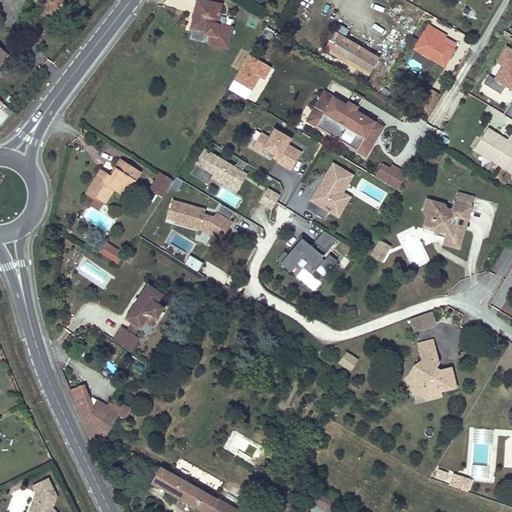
[(31,0),(51,15),(62,0),(31,0)]
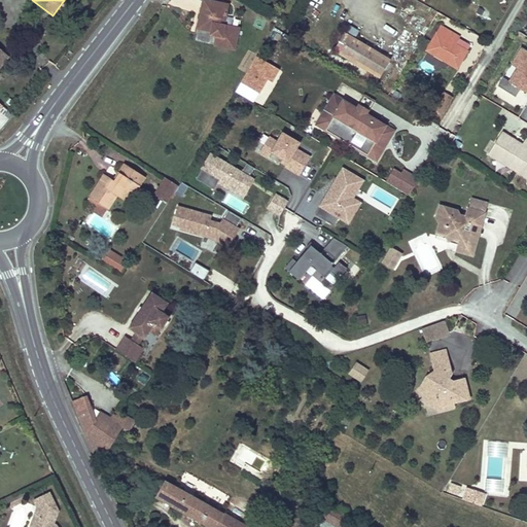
[(208,0),(204,0),(198,27),(212,31),(218,32),(217,35),(215,43),(234,48),(239,28),(224,25),(220,24),(222,13),(226,14),(230,5),(208,0)]
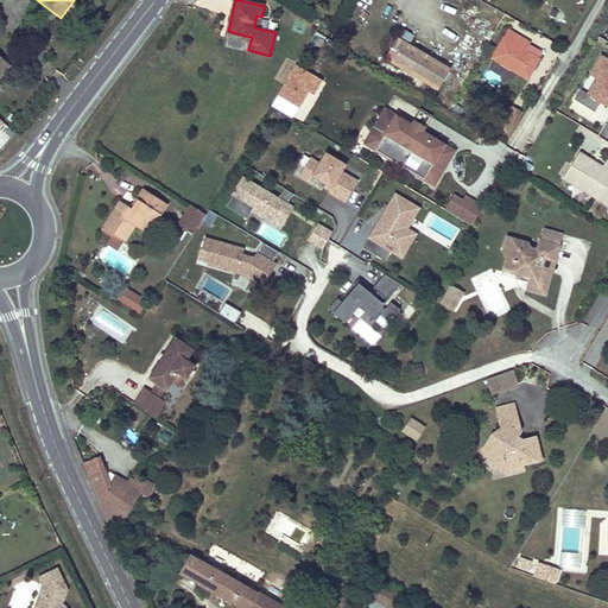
[(510,29),(493,57),(523,74),(527,65),(534,69),(540,57),(526,50),(531,42),(510,29)]
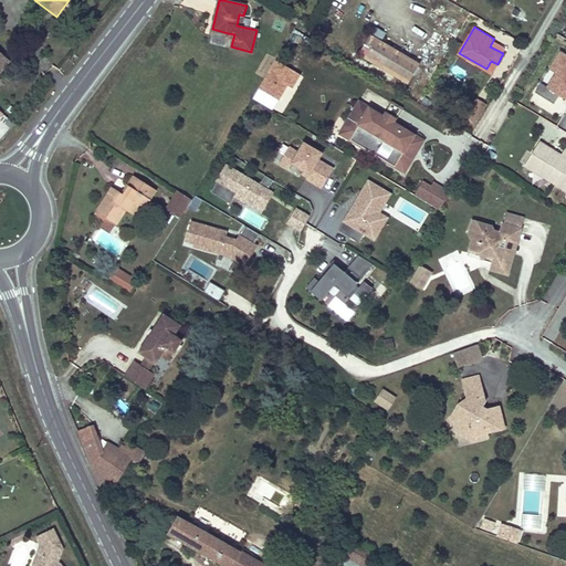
[(419,64),(380,41),(384,35),(375,30),(370,35),(369,35),(359,53),(408,83),(419,64)]
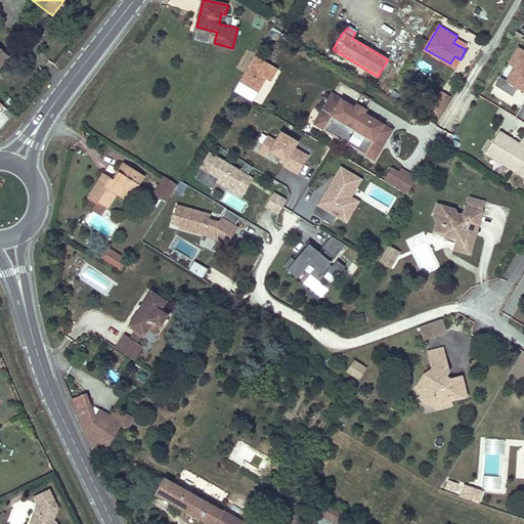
[(0,66),(9,56),(0,48),(0,66)]
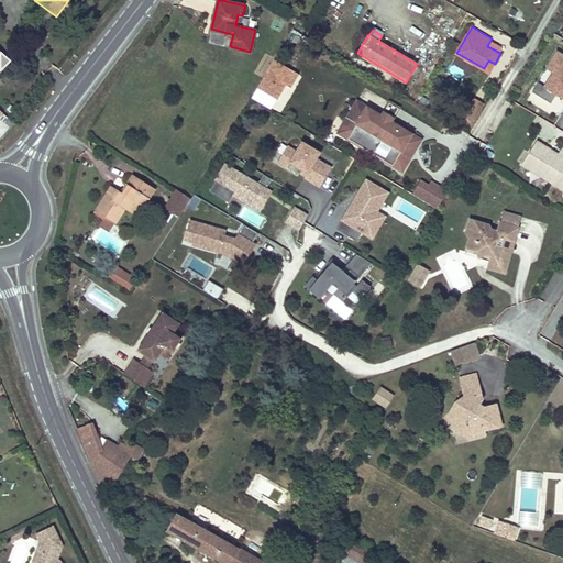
[(562,56),(558,54),(548,70),(553,74),(544,89),(562,100),(562,56)]
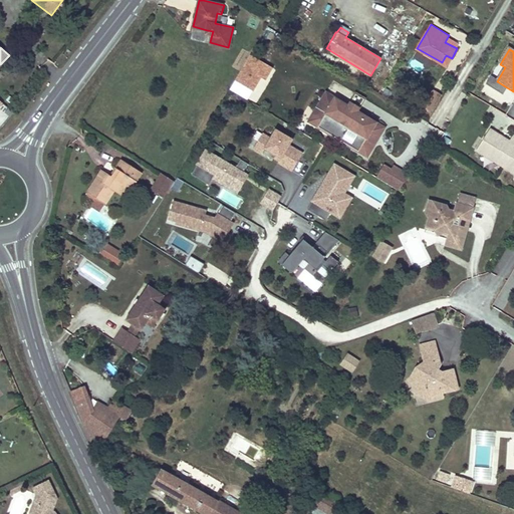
[(446,55),(442,62),(447,65),(452,58),(446,55)]
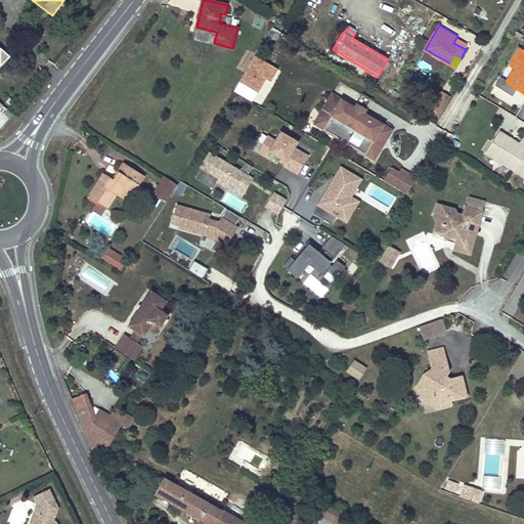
[(261,91),(273,68),(254,57),(242,81),(261,91)]
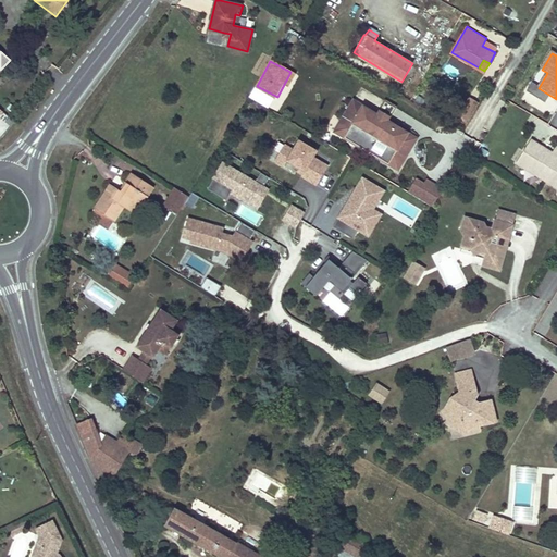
[(455,116),(468,124),(479,103),(466,97),(455,116)]
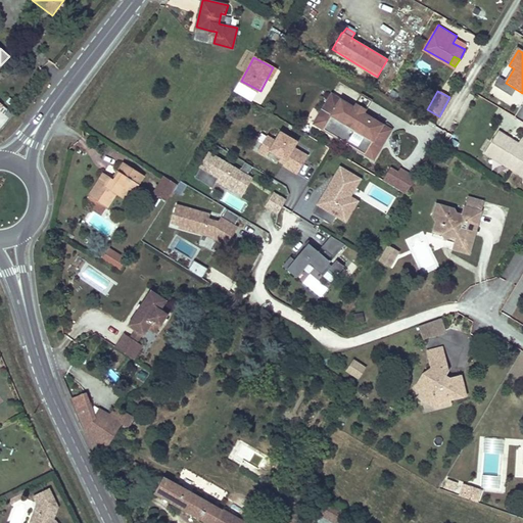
[(383,124),(364,112),(366,108),(358,103),(355,107),(332,93),(315,123),(334,134),(342,121),(374,139),(383,124)]
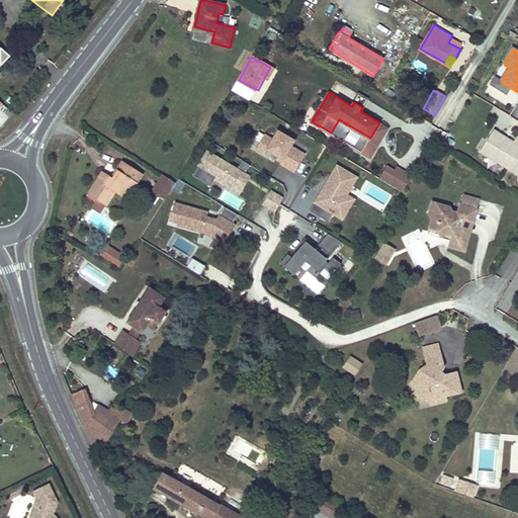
[(362,107),(367,98),(359,93),(354,102),(362,107)]
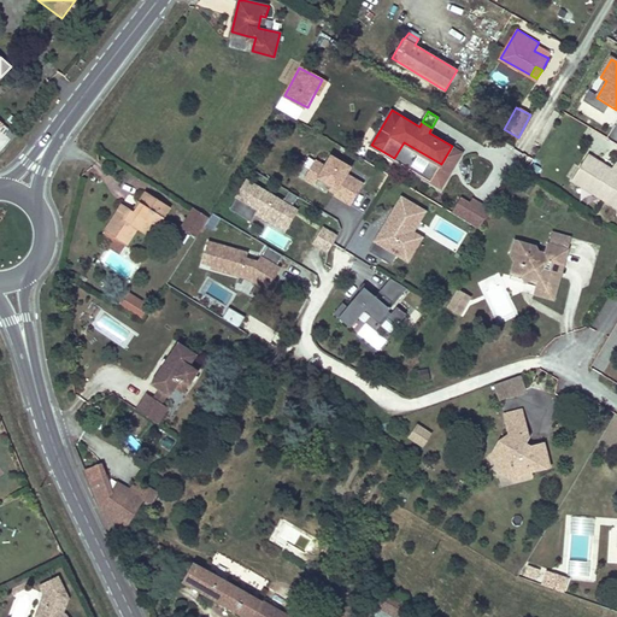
[(3,127),(0,129),(0,148),(11,134),(3,127)]
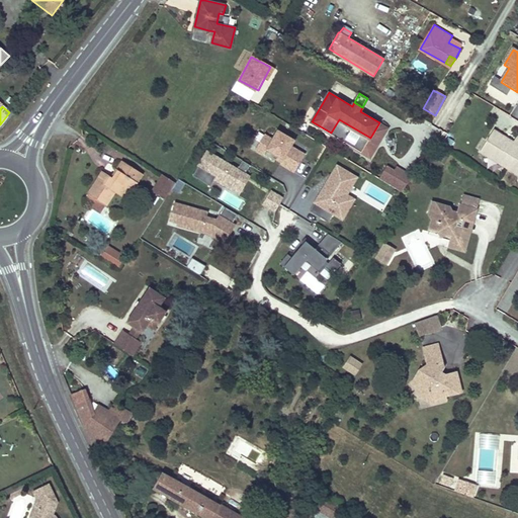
[(371,157),(382,137),(387,127),(379,122),(370,138),(339,119),(331,133),(371,157)]
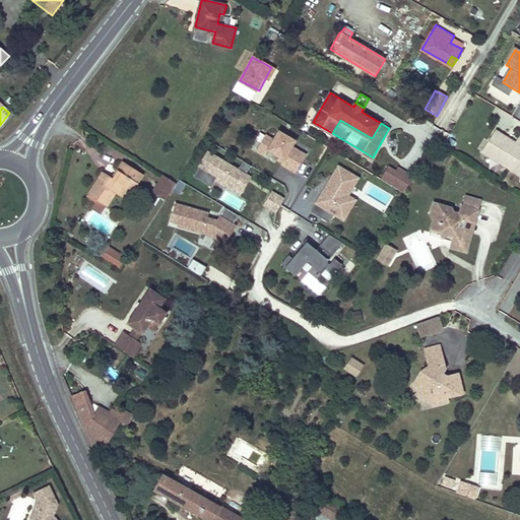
[(504,136),(495,129),(480,151),(519,177),(519,135),(518,134),(513,141),(511,145),(502,139),(504,136)]
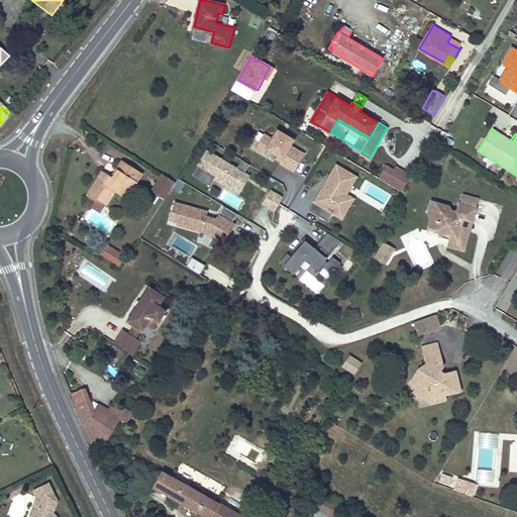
[(294,140),(277,130),(273,139),(266,135),(256,149),(265,154),(267,150),(278,157),(283,160),(281,162),(280,165),(294,173),(305,154),(291,145),(294,140)]
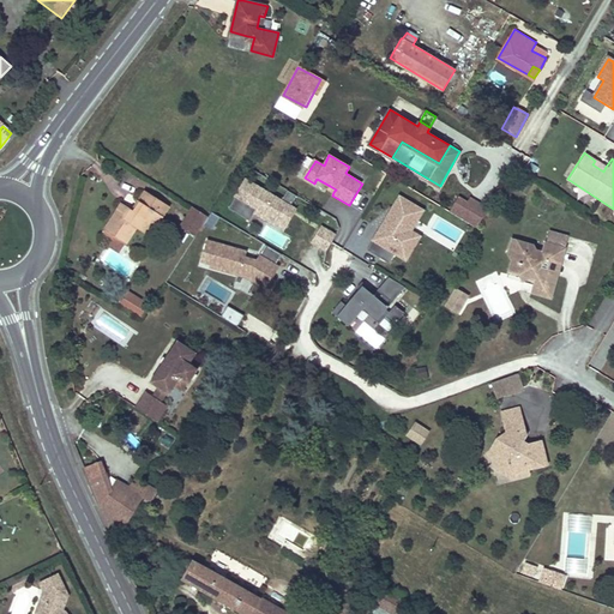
[(606,167),(595,161),(593,164),(603,172),(606,167)]
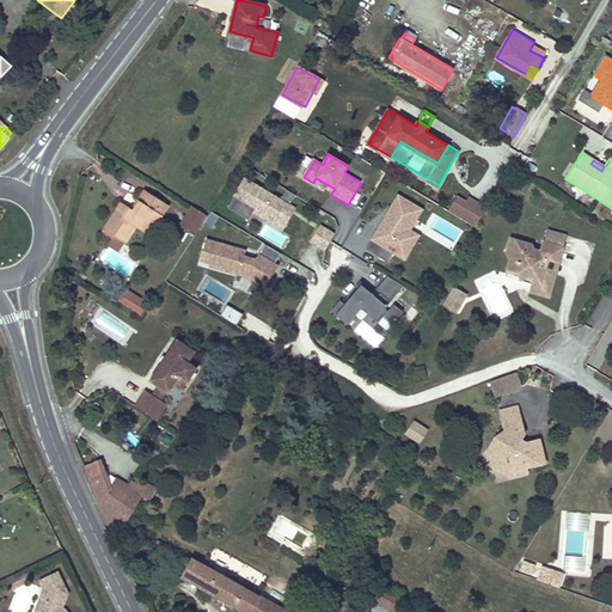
[(298,196),(288,190),(282,201),(246,179),(230,209),(251,221),(256,214),(258,209),(282,224),(293,207),(292,207),(298,196)]
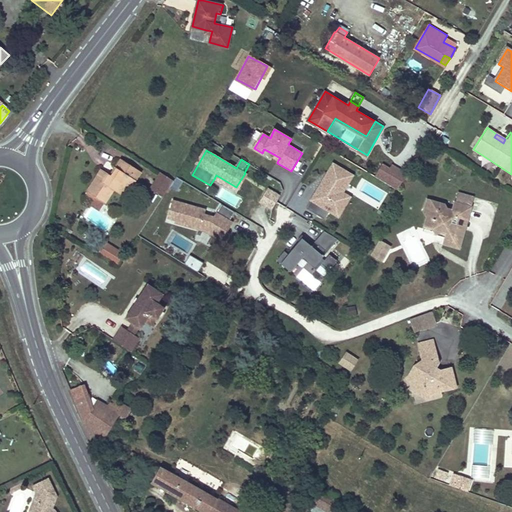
[(353,175),(333,163),(307,209),(325,219),(330,212),(339,217),(345,208),(337,203),(343,192),(353,175)]
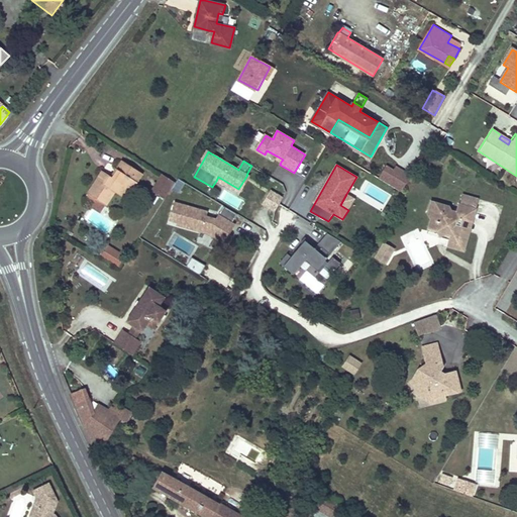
[(387,166),(380,178),(388,182),(402,191),(411,175),(397,166),(395,170),(387,166)]
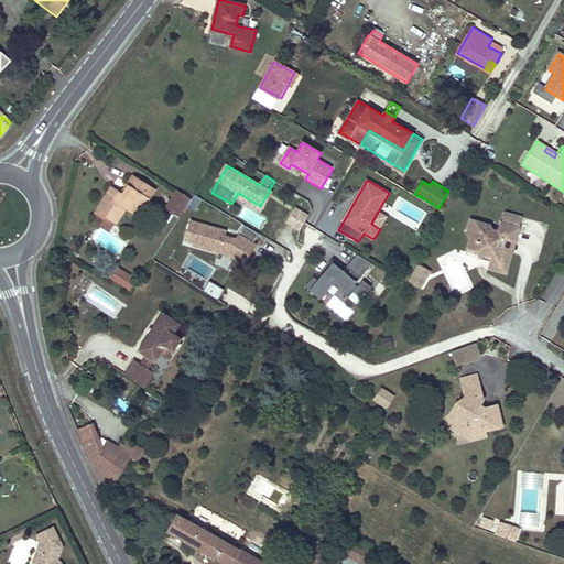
[(125,208),(138,217),(149,198),(126,183),(120,192),(118,197),(109,192),(97,212),(98,212),(95,217),(100,220),(104,216),(116,224),(125,208)]
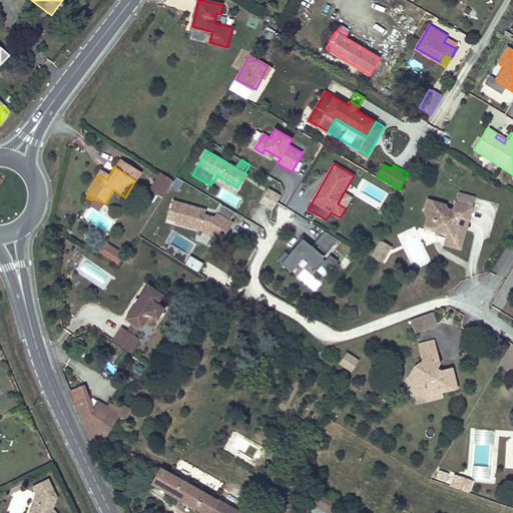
[(109,174),(102,169),(99,174),(107,179),(109,174)]
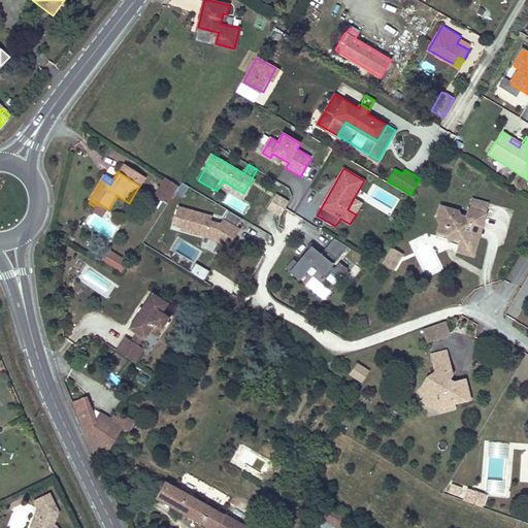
[(256,180),(253,178),(243,193),(223,180),(221,185),(245,199),(256,180)]
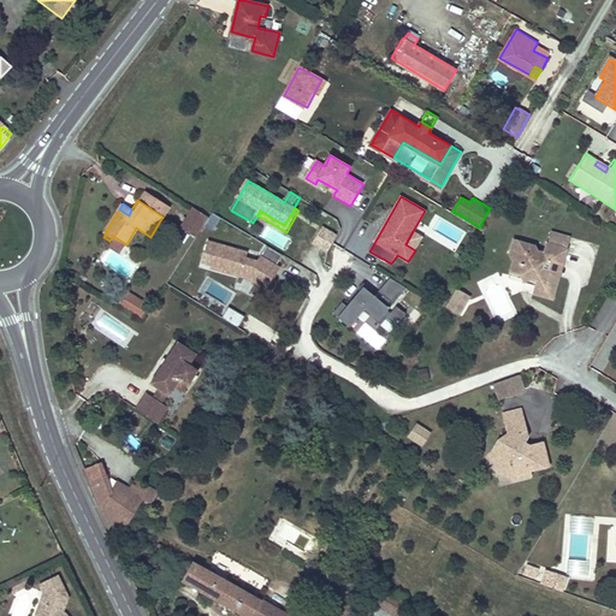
[(184,230),(199,240),(211,220),(196,211),(184,230)]
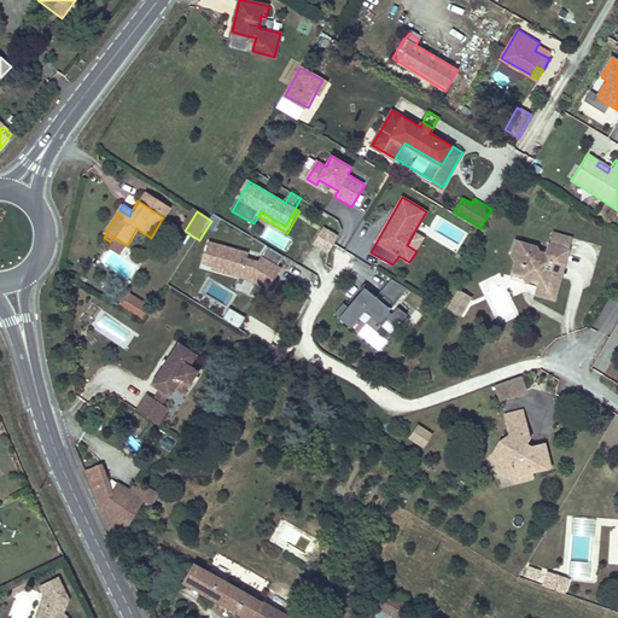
[(339,238),(325,229),(315,244),(330,252),(339,238)]
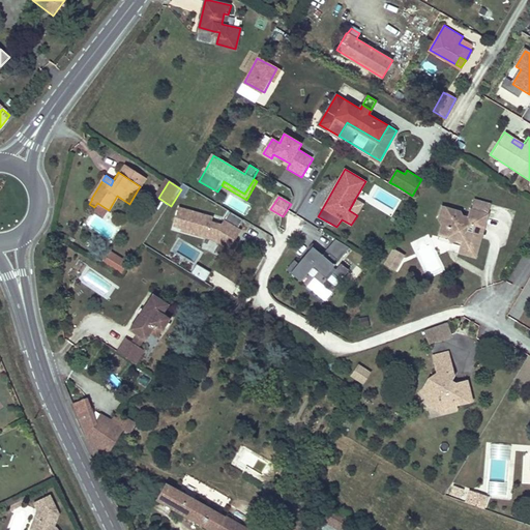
[(363,204),(355,199),(349,210),(357,215),(363,204)]
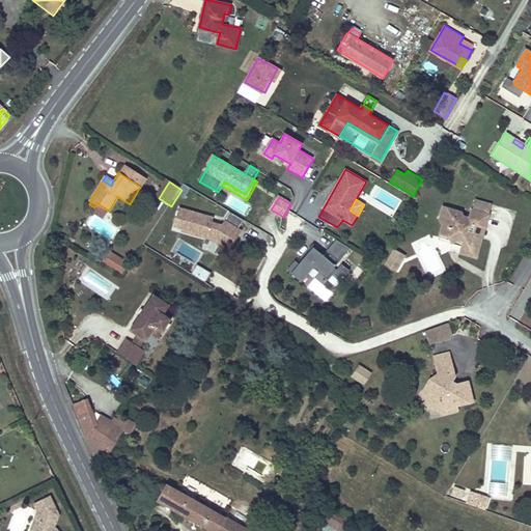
[(109,211),(98,203),(94,207),(105,214),(109,211)]
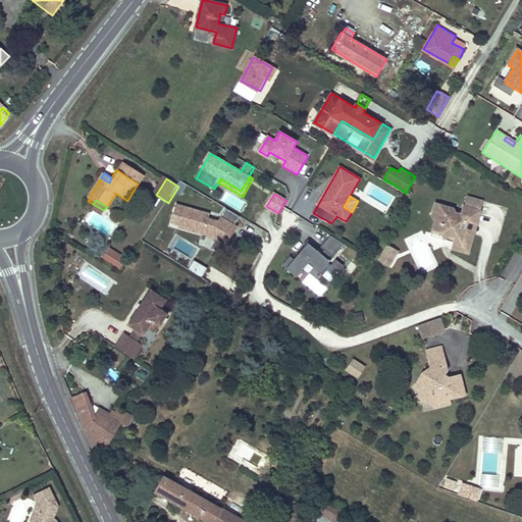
[(436,215),(440,217),(444,208),(434,205),(430,218),(436,215)]
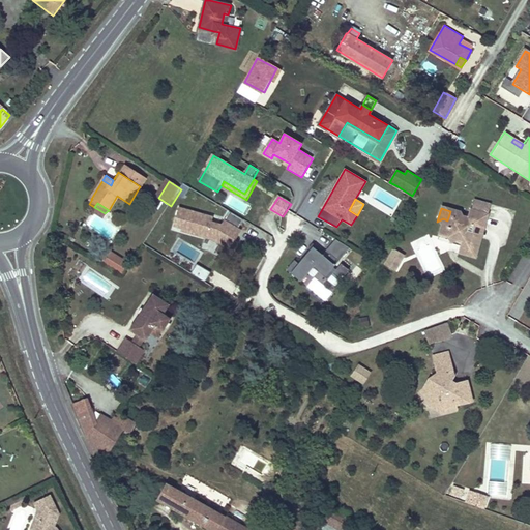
[(215,219),(181,210),(176,228),(183,230),(183,232),(214,241),(222,245),(231,251),(238,237),(234,235),(237,229),(239,231),(244,222),(231,213),(223,227),(213,225),(215,219)]
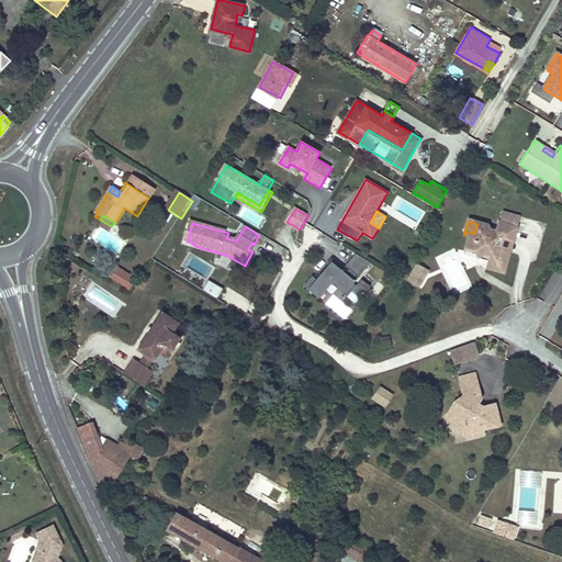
[(470,232),(463,235),(467,240),(464,250),(473,253),(478,259),(483,256),(487,258),(486,262),(484,269),(503,274),(509,253),(501,250),(498,247),(493,245),(494,242),(503,238),(513,242),(516,229),(496,224),(494,234),(489,235),(487,232),(486,227),(478,224),(474,234),(470,232)]
